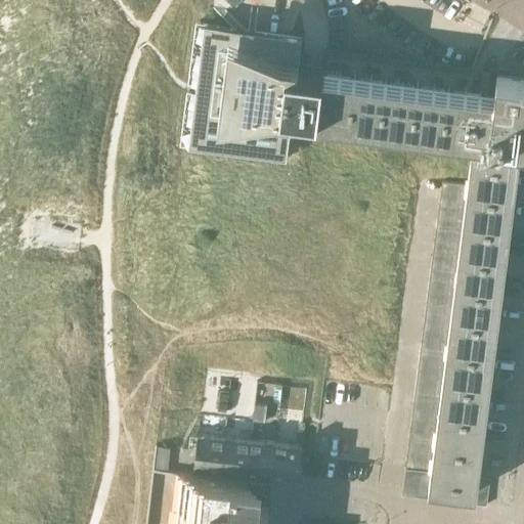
[(215,26),(200,140),(275,149),(279,115),(292,117),(293,111),(315,114),(317,114),(323,76),(323,73),(322,73),(322,72),(298,69),(301,45),(293,44),(294,36),(278,34),(277,42),(247,38),(235,28),(215,26)]
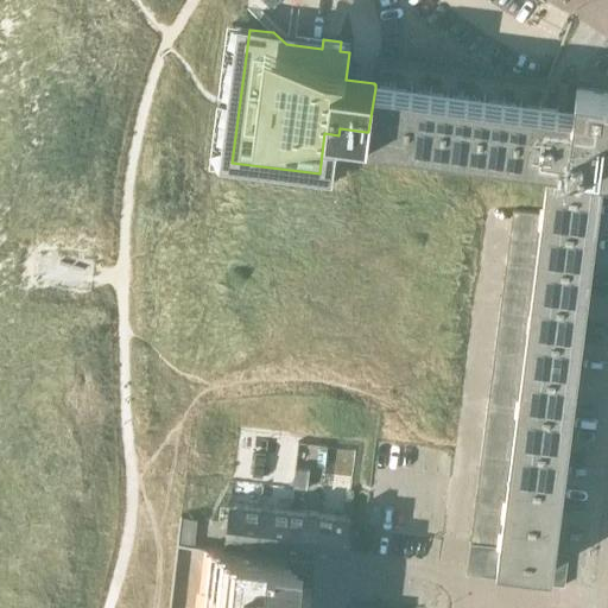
[(365,137),(365,139),(536,162),(533,181),(550,183),(502,548),(473,543),(469,575),(567,588),(570,557),(555,555),(602,189),(607,189),(607,92),(577,88),(574,113),(375,88),(368,132),(366,132),(366,137),(365,137)]
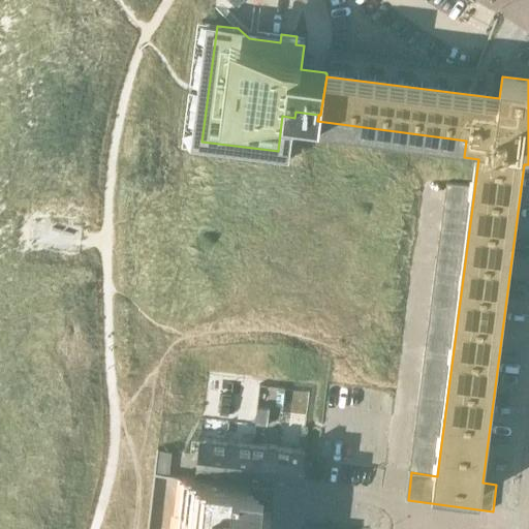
[(474,188),(448,185),(446,197),(473,201),(474,188)]
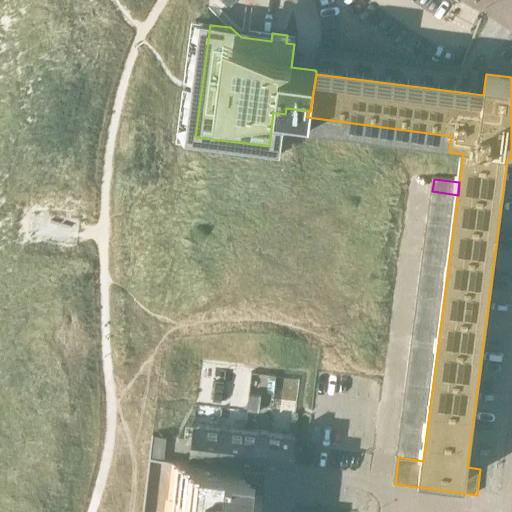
[(430,204),(443,206),(456,208),(458,195),(432,191),(430,204)]
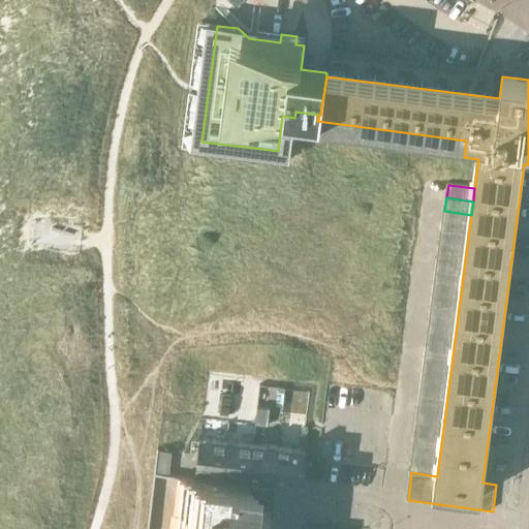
[(443,222),(457,224),(470,225),(471,215),(458,213),(444,211),(443,222)]
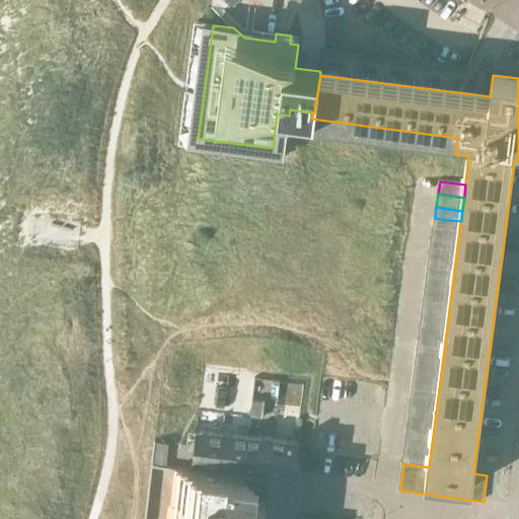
[(435,218),(433,230),(459,233),(461,221),(448,220),(435,218)]
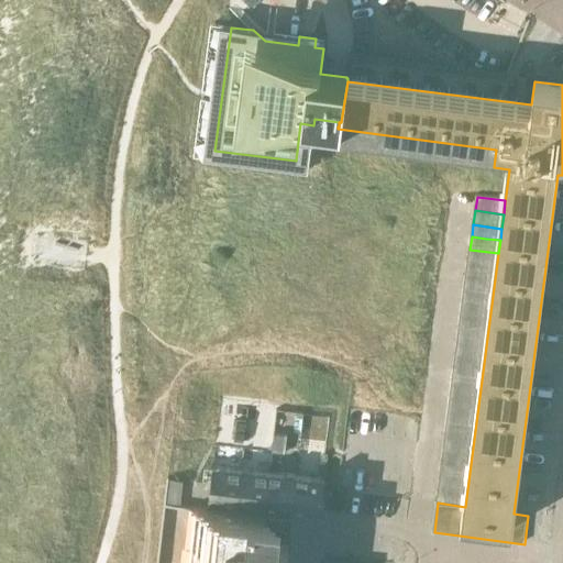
[(470,250),(468,264),(496,267),(498,253),(470,250)]
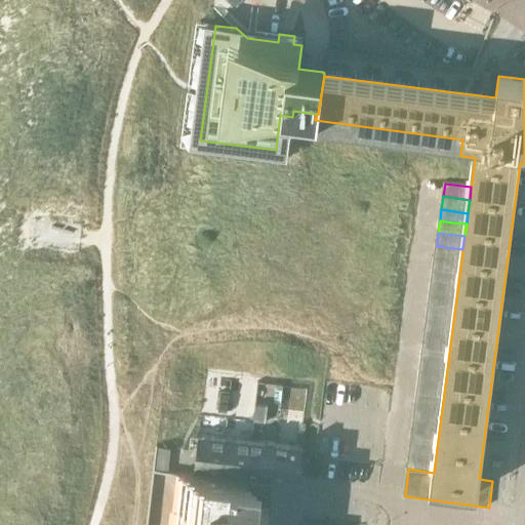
[(437,246),(435,258),(461,261),(462,249),(437,246)]
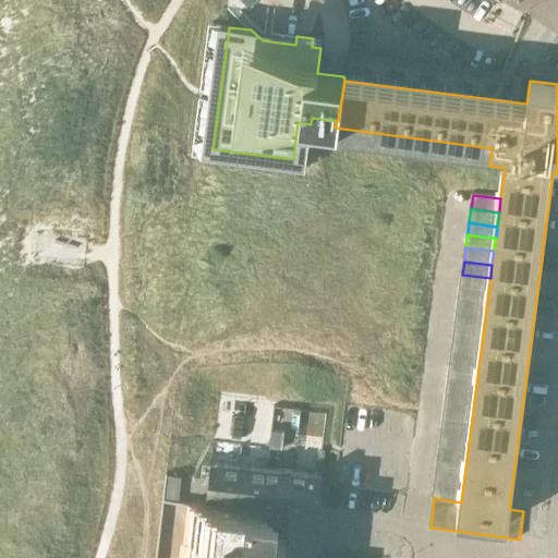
[(462,275),(461,288),(488,292),(490,278),(462,275)]
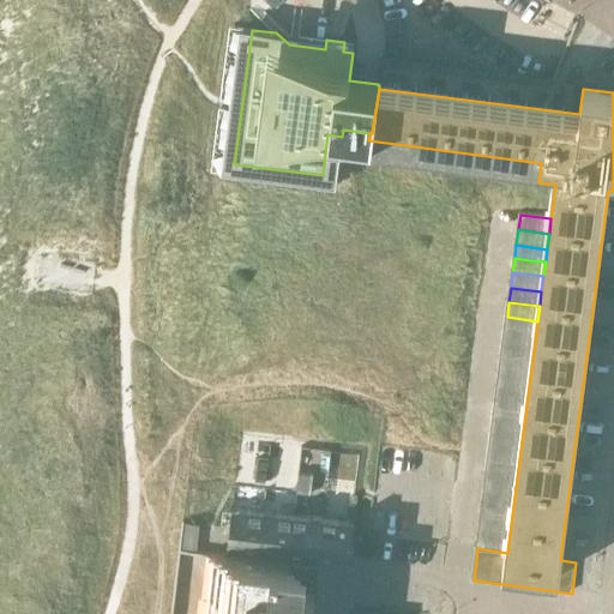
[(507,317),(505,330),(536,335),(537,321),(507,317)]
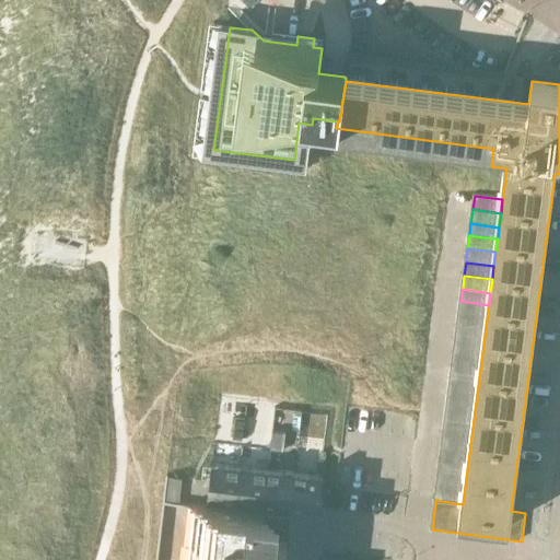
[(461,301),(459,314),(487,318),(489,305),(461,301)]
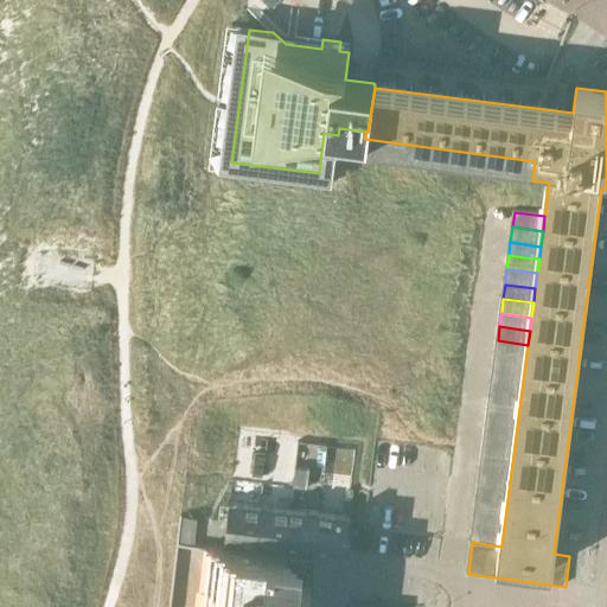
[(498,340),(496,356),(526,359),(528,345),(498,340)]
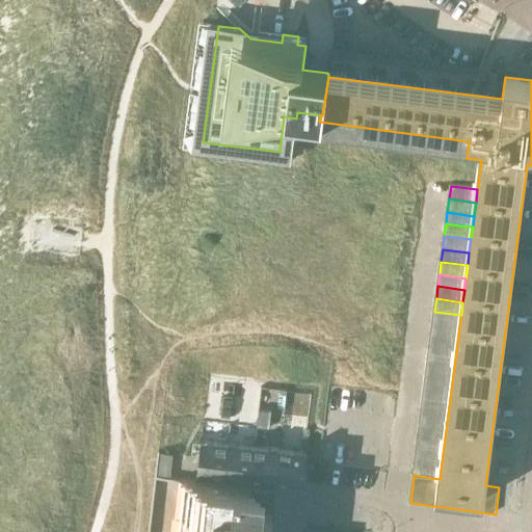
[(434,312),(432,325),(459,328),(461,315),(434,312)]
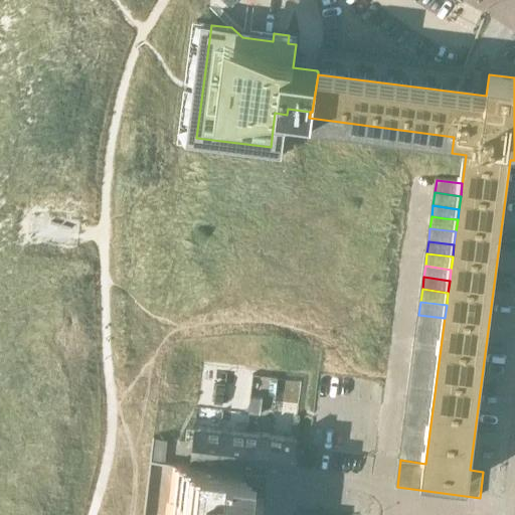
[(418,315),(417,326),(443,330),(445,318),(418,315)]
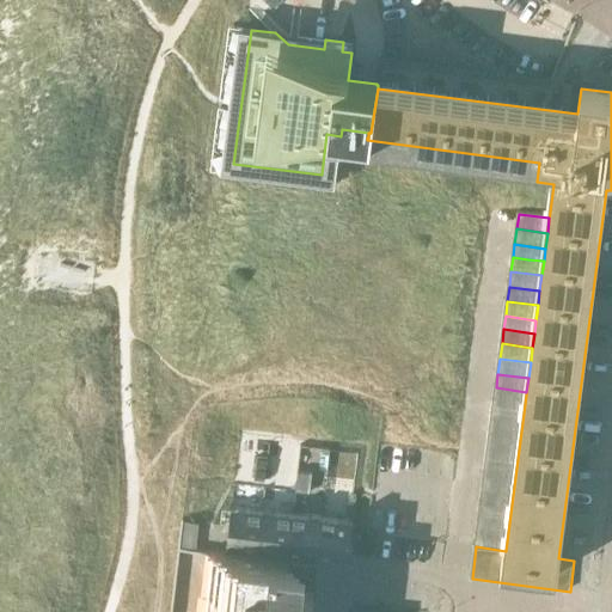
[(496,387),(494,403),(525,407),(526,392),(496,387)]
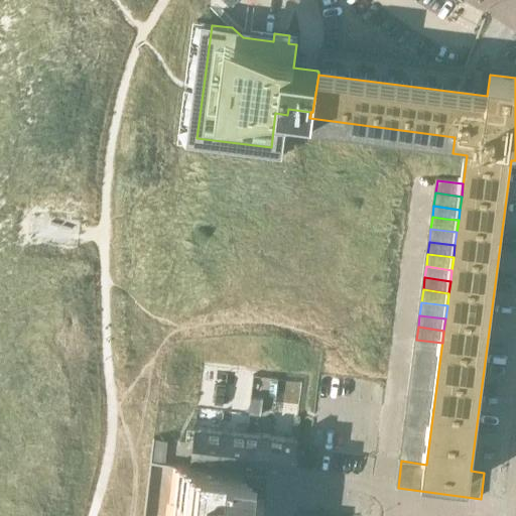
[(416,340),(414,352),(440,356),(442,343),(416,340)]
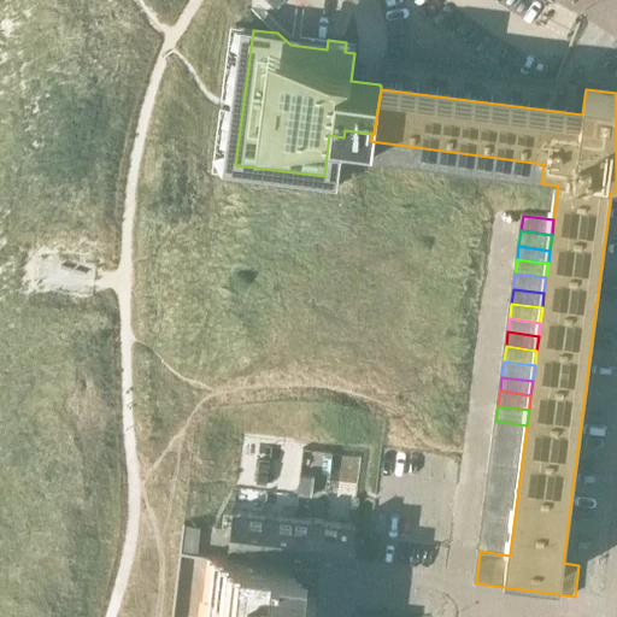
[(495,421),(494,435),(526,440),(527,425),(495,421)]
